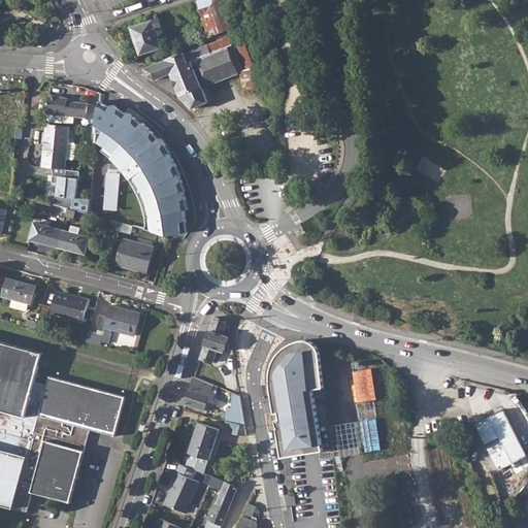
[(228,0),(196,0),(172,8),(177,25),(203,18),(209,37),(232,28),(224,2),(228,0)]
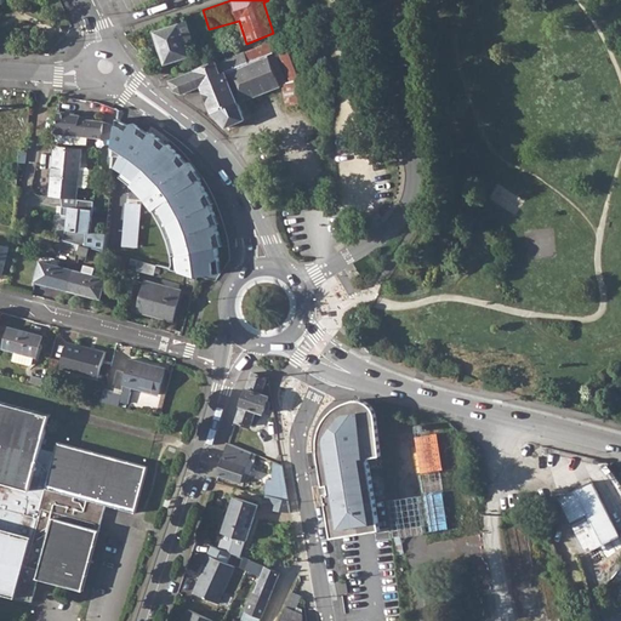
[(157,32),(166,63),(191,55),(184,39),(193,36),(188,21),(157,32)]
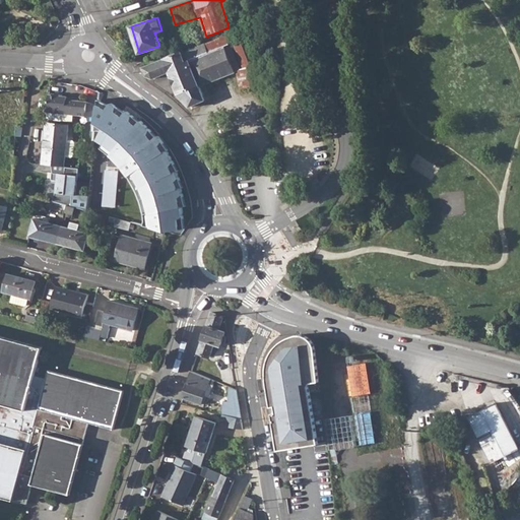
[(143,67),(146,75),(153,77),(169,71),(178,93),(189,106),(205,99),(199,84),(237,70),(241,87),(263,83),(259,62),(248,37),(234,42),(244,67),(240,68),(232,50),(231,48),(233,47),(232,43),(230,44),(226,35),(183,52),(182,51),(143,67)]
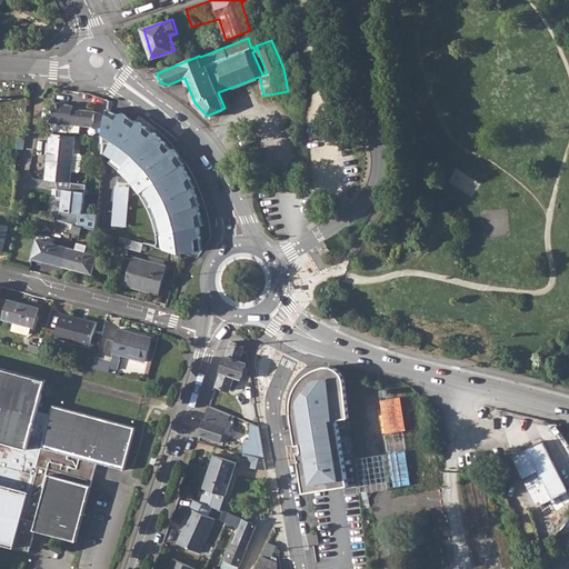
[(52,100),(50,120),(50,129),(66,130),(66,122),(97,126),(105,126),(106,112),(97,110),(83,109),(83,107),(72,106),(72,105),(65,103),(65,101),(52,100)]
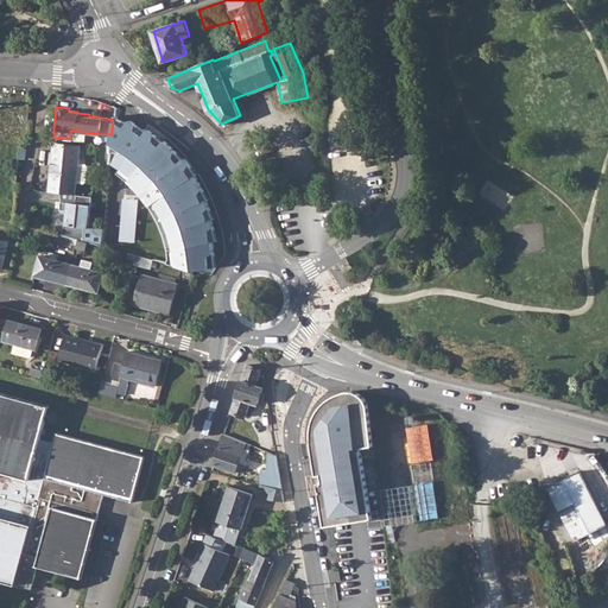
[(141,126),(116,119),(111,163),(122,170),(135,183),(151,203),(162,220),(169,242),(169,253),(168,266),(194,272),(215,270),(216,245),(215,222),(207,194),(195,175),(178,154),(162,140),(141,126)]
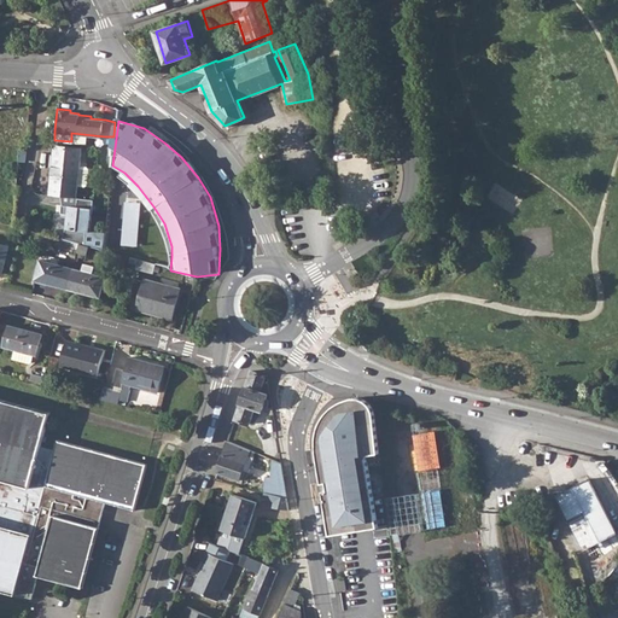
[(76,197),(77,185),(85,185),(87,182),(88,168),(87,165),(80,164),(81,147),(53,145),(48,194),(76,197)]
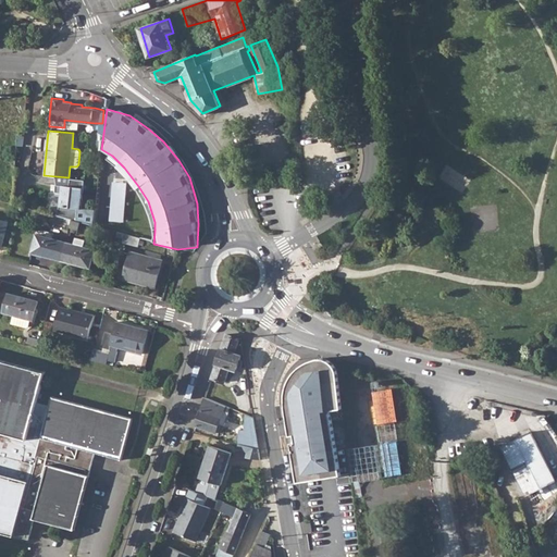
[(84,178),(70,177),(70,186),(57,184),(58,193),(61,193),(60,207),(57,215),(71,219),(77,221),(78,207),(82,207),(83,192),(84,178)]
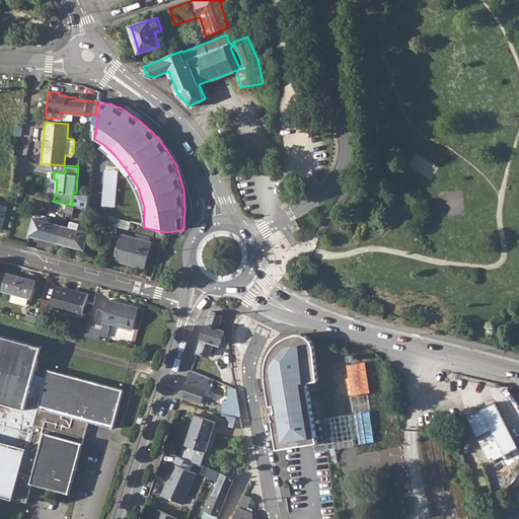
[(53,201),(52,208),(65,211),(66,204),(53,201)]
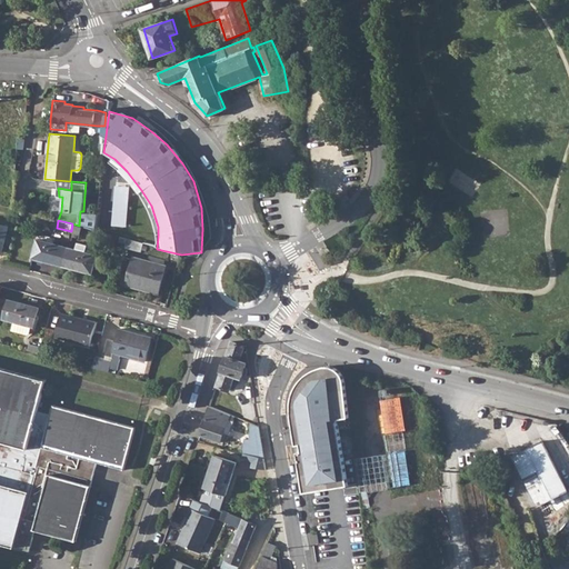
[(72,223),(71,231),(79,233),(81,226),(72,223)]
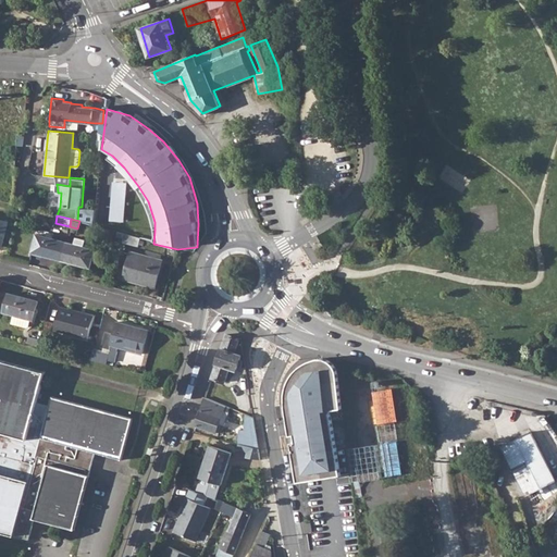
[(32,251),(61,259),(65,242),(36,233),(32,251)]
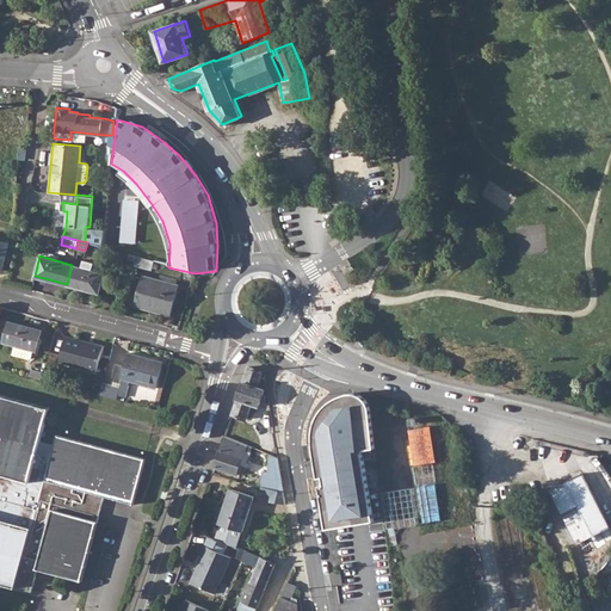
[(134,260),(134,265),(150,270),(153,260),(136,255),(134,260)]
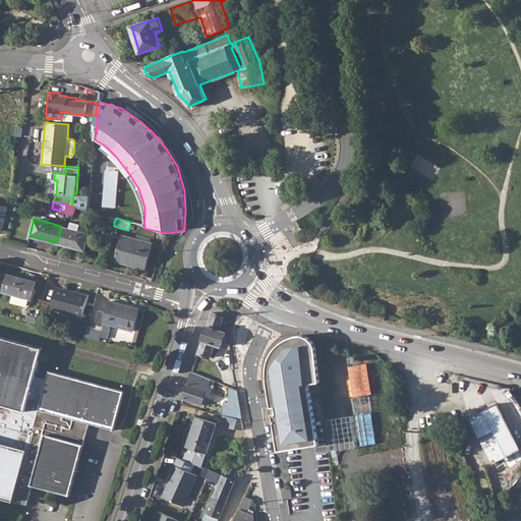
[(61,226),(57,242),(84,249),(89,232),(77,230),(79,224),(70,221),(68,227),(61,226)]
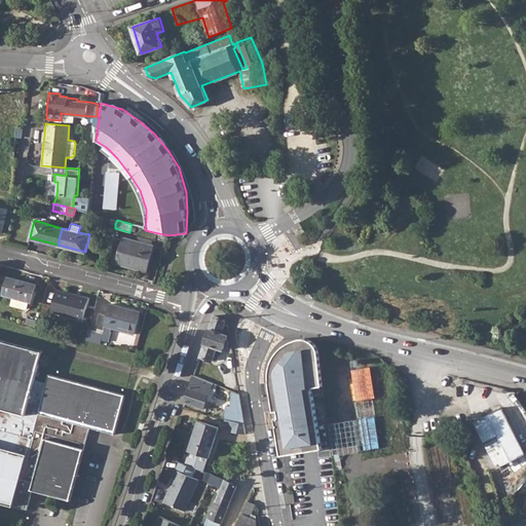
[(123,237),(116,263),(146,270),(152,245),(123,237)]
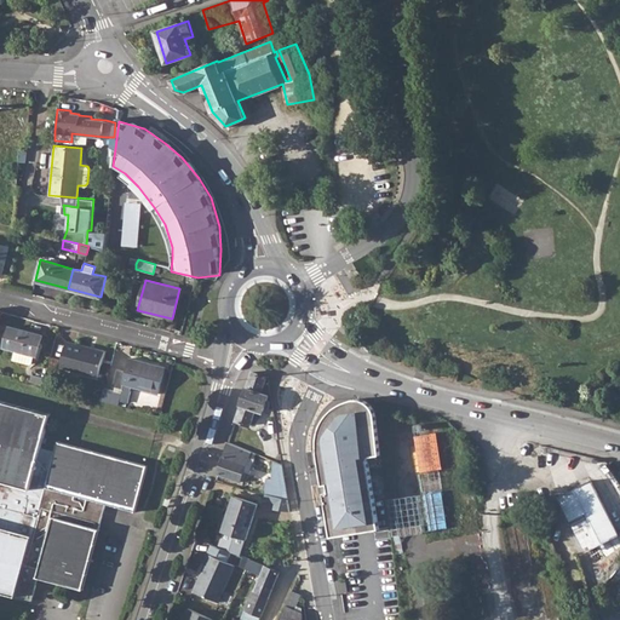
[(9,325),(4,346),(15,350),(12,360),(28,363),(33,362),(34,355),(36,355),(42,334),(9,325)]
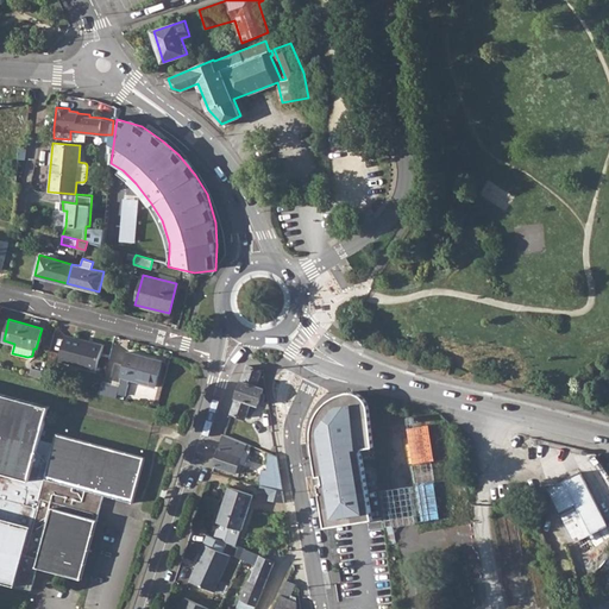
[(64,334),(58,359),(95,369),(102,344),(64,334)]
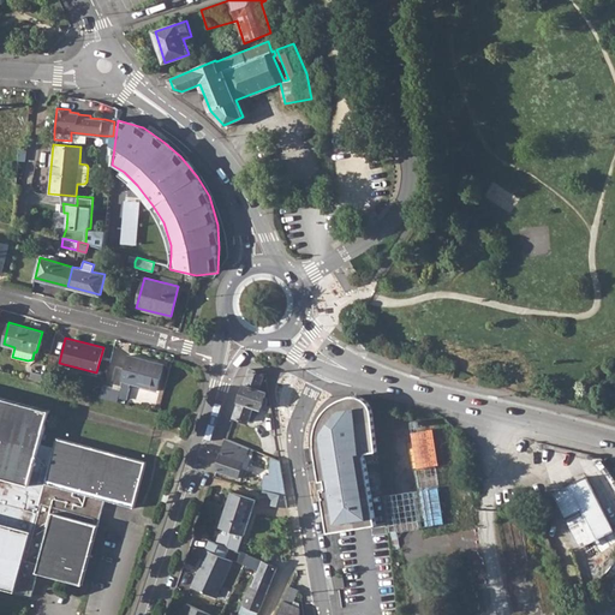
[(117,365),(112,382),(127,386),(129,382),(155,389),(162,363),(129,354),(125,368),(117,365)]
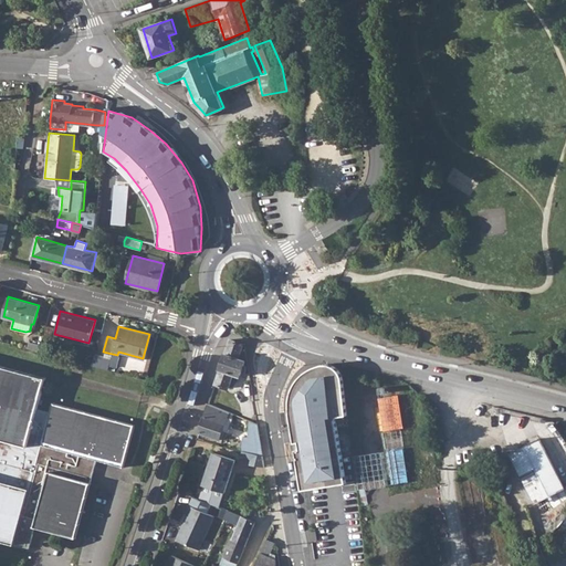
[(230,338),(215,384),(228,388),(233,374),(239,376),(244,360),(238,358),(243,343),(230,338)]
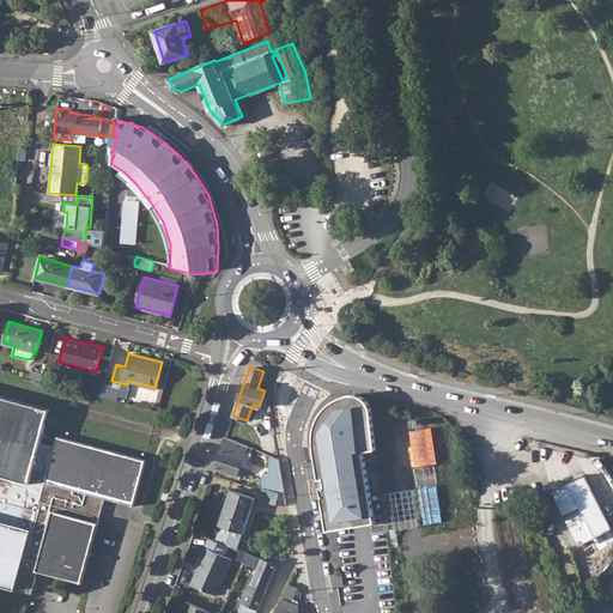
[(31,370),(29,377),(42,380),(44,374),(31,370)]
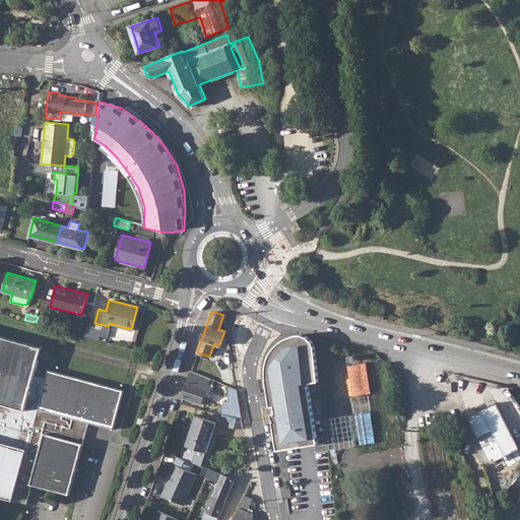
[(87,325),(84,336),(99,339),(102,328),(87,325)]
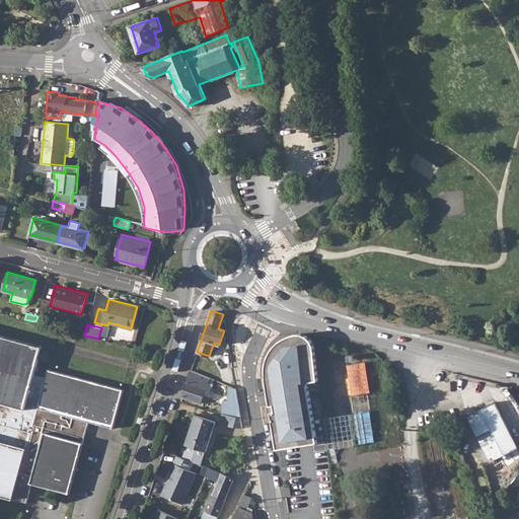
[(306,332),(301,332),(291,335),(284,338),(277,344),(273,350),(270,356),(267,362),(265,372),(278,452),(327,445),(314,339),(312,336),(306,332)]
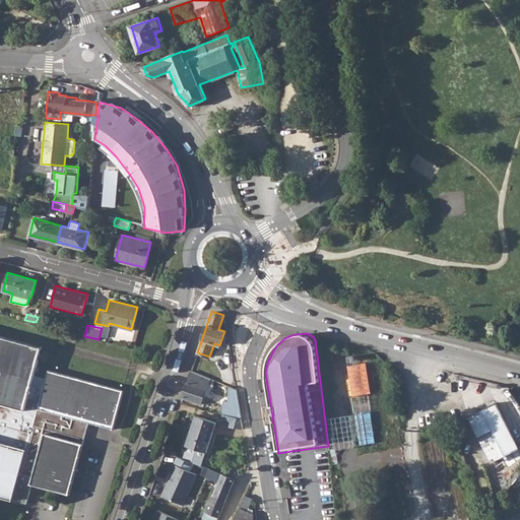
[(0,496),(25,504),(30,483),(69,495),(88,423),(112,429),(123,390),(48,370),(46,378),(34,375),(35,371),(38,371),(39,368),(36,367),(42,346),(0,335),(0,496)]
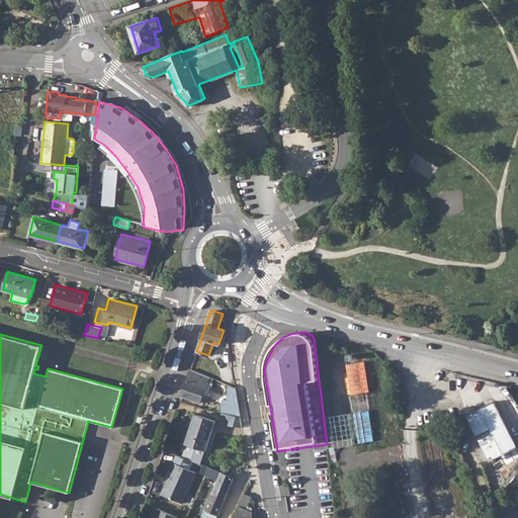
[(190,369),(181,396),(200,402),(203,393),(208,395),(211,383),(210,382),(212,378),(190,369)]
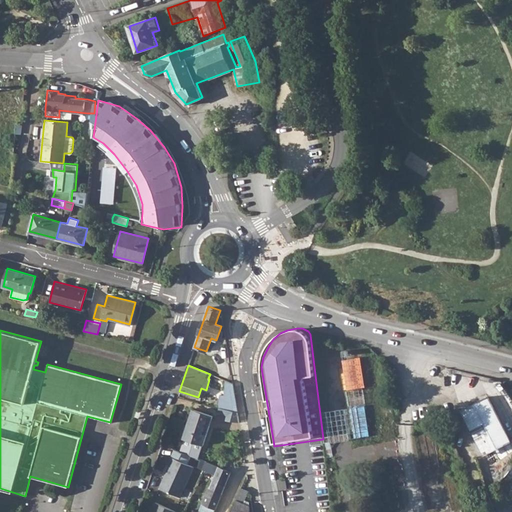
[(219,394),(217,403),(236,407),(232,383),(224,379),(227,396),(219,394)]
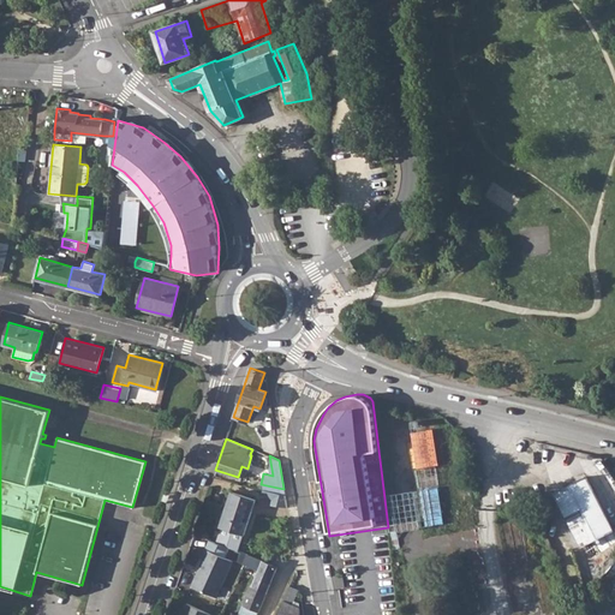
[(586,476),(554,491),(581,547),(614,530),(586,476)]
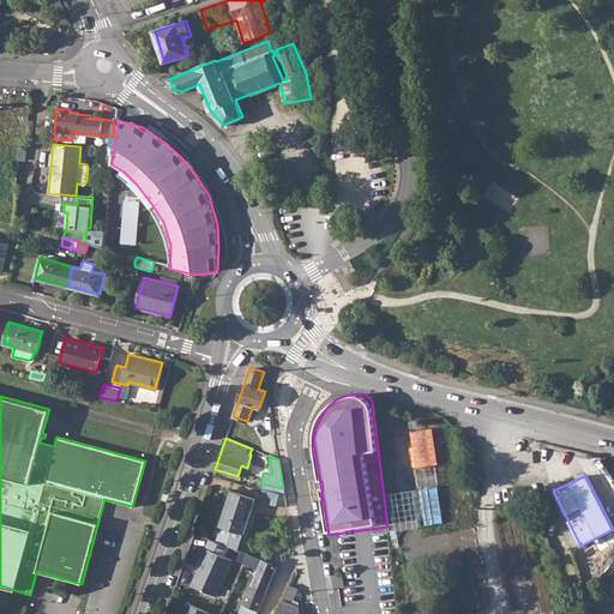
[(283,488),(260,483),(262,488),(284,494),(283,488)]
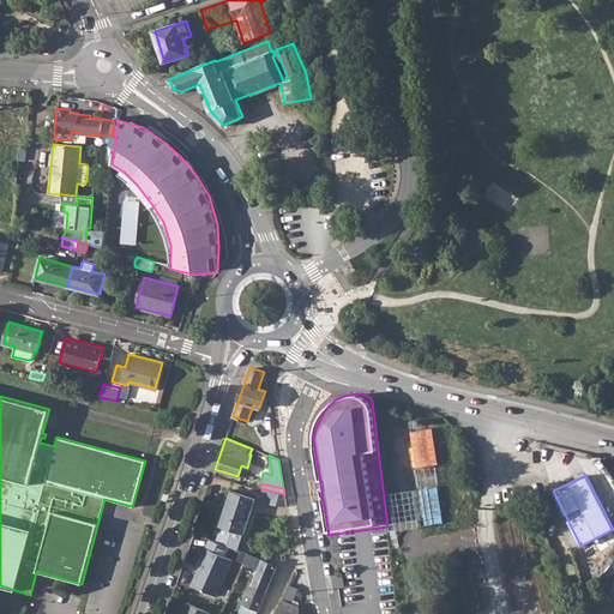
[(284,494),(262,488),(262,491),(260,494),(272,498),(270,504),(286,506),(284,494)]
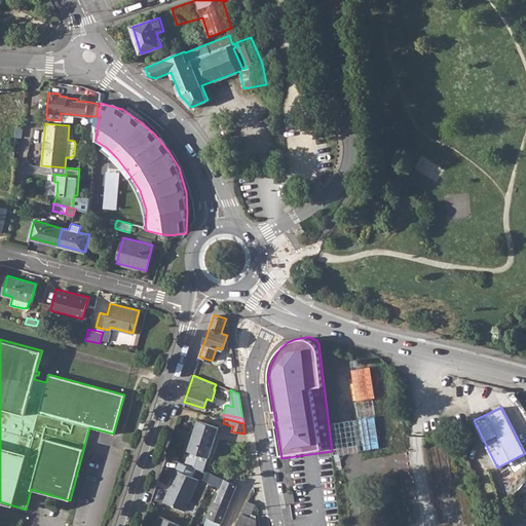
[(198,421),(188,451),(209,457),(218,427),(198,421)]
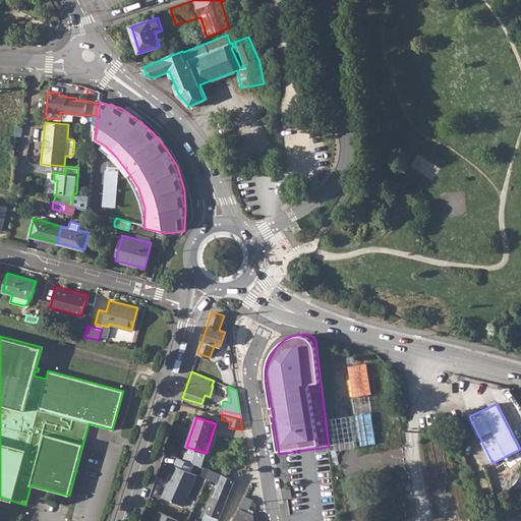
[(172,474),(162,498),(182,507),(196,475),(173,465),(169,473),(172,474)]
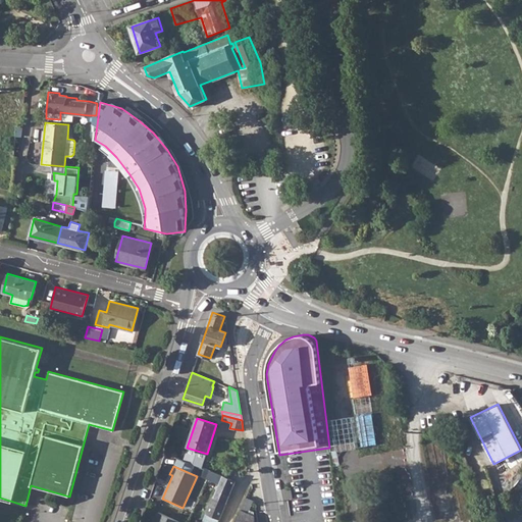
[(206,478),(219,484),(214,497),(212,496),(209,504),(205,512),(218,518),(222,509),(235,480),(222,476),(220,475),(209,471),(206,478)]
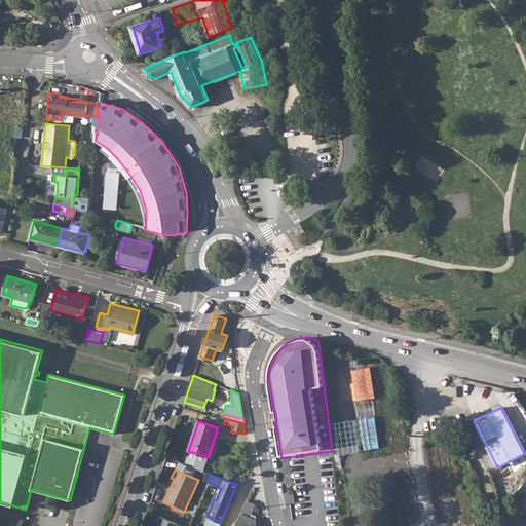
[(246,500),(234,525),(255,525),(255,515),(251,514),(255,503),(246,500)]
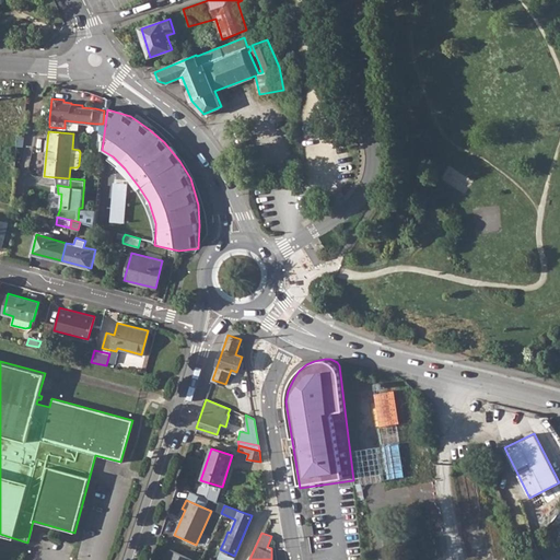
[(190,559),(191,559),(170,550),(166,559),(168,559),(167,559),(190,559)]
